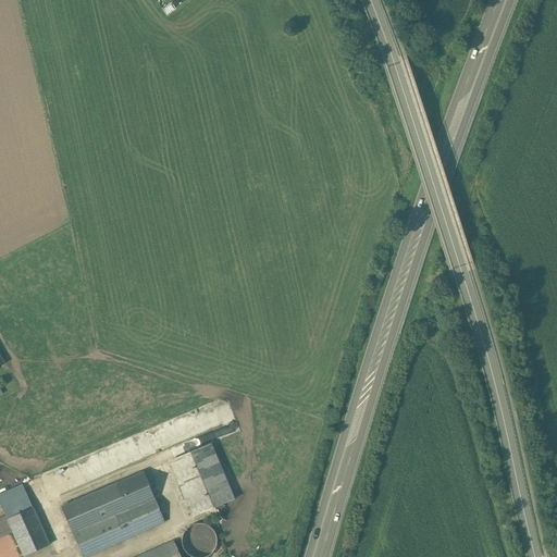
[(210,444),(170,461),(193,517),(234,499),(210,444)]
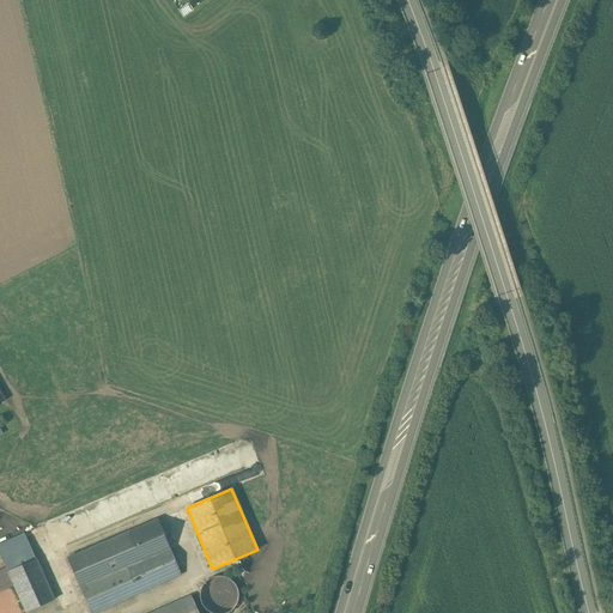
[(128,568),(170,550),(158,520),(67,558),(80,588),(119,571),(128,568)]
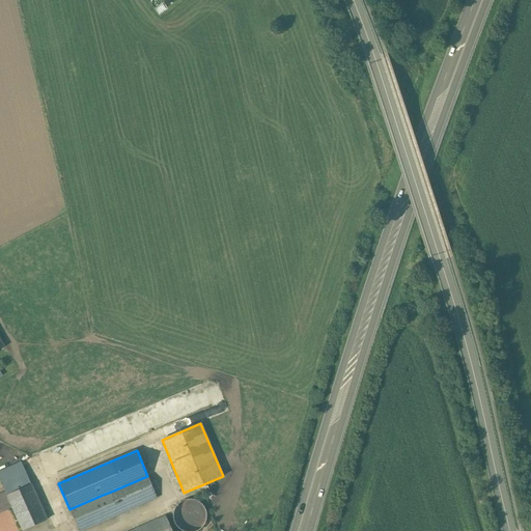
[(21,463),(0,472),(0,479),(5,492),(11,504),(12,508),(23,530),(47,520),(21,463)]
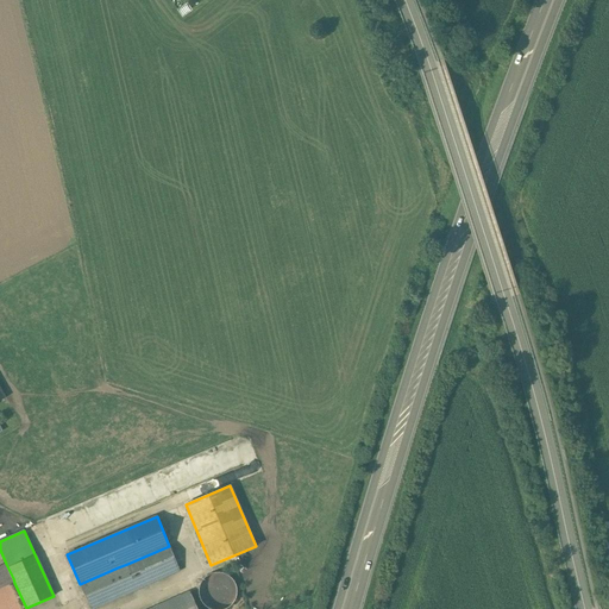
[(127,564),(138,590),(180,571),(169,546),(127,564)]
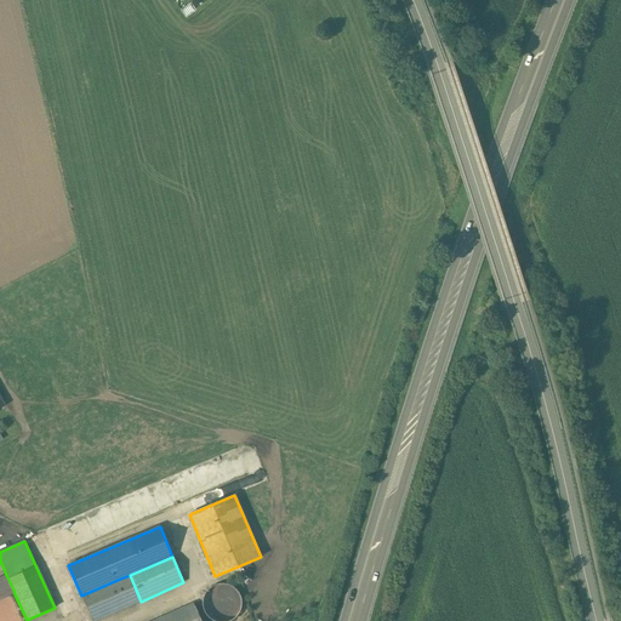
[(6,575),(0,577),(0,596),(13,590),(6,575)]
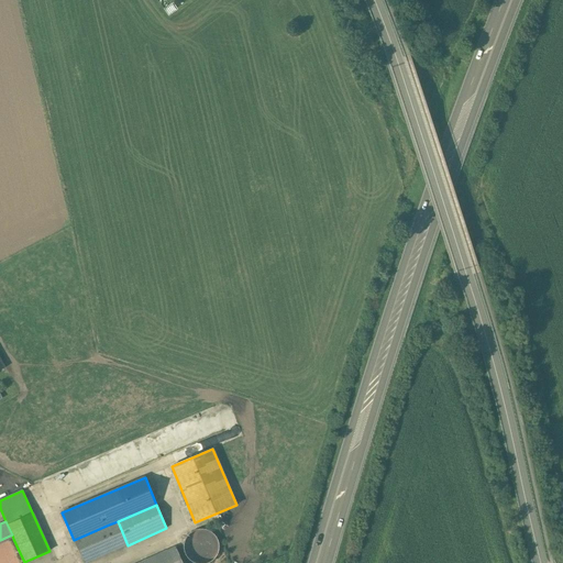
[(114,536),(79,552),(83,562),(87,562),(128,545),(118,521),(109,525),(114,536)]
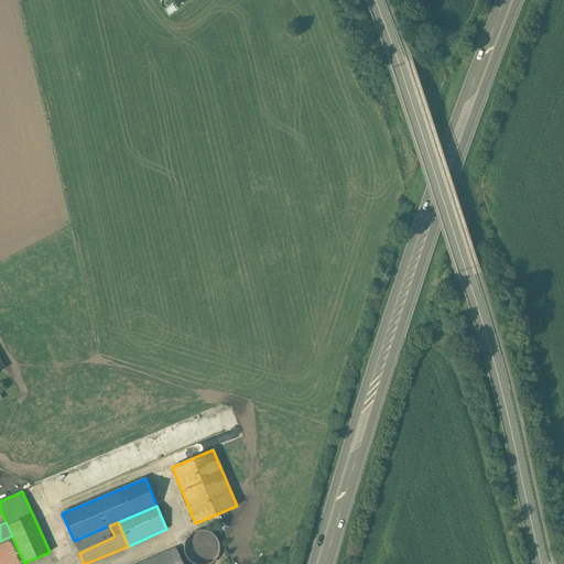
[(115,537),(109,525),(74,541),(79,553),(115,537)]
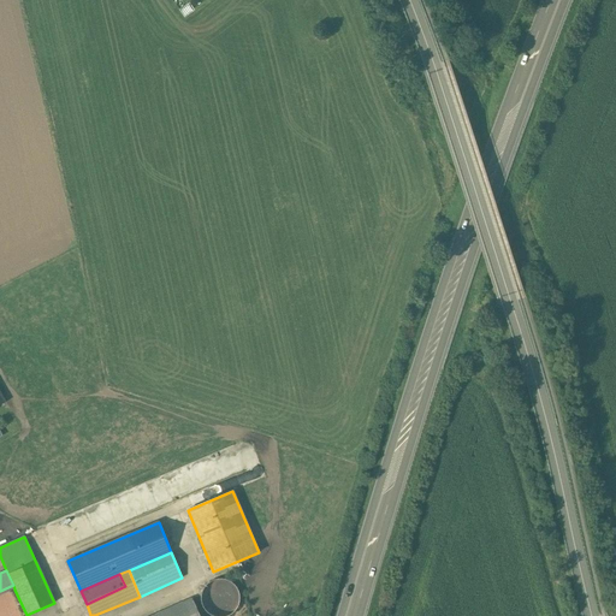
[(201,605),(206,611),(211,615),(227,615),(230,615),(235,611),(240,604),(240,596),(237,587),(231,581),(224,579),(215,579),(208,582),(202,588),(200,597),(201,605)]
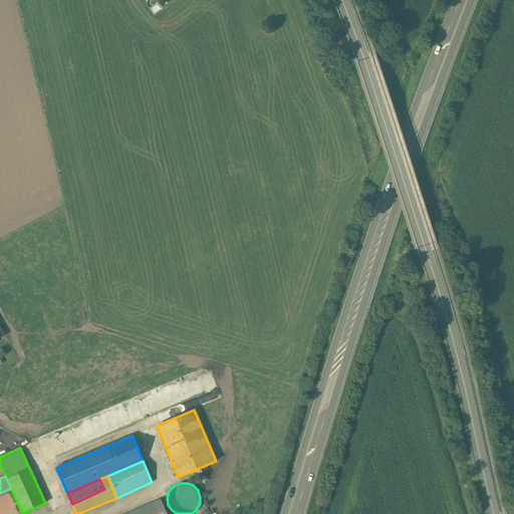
[(166,513),(160,500),(129,513),(166,513)]
